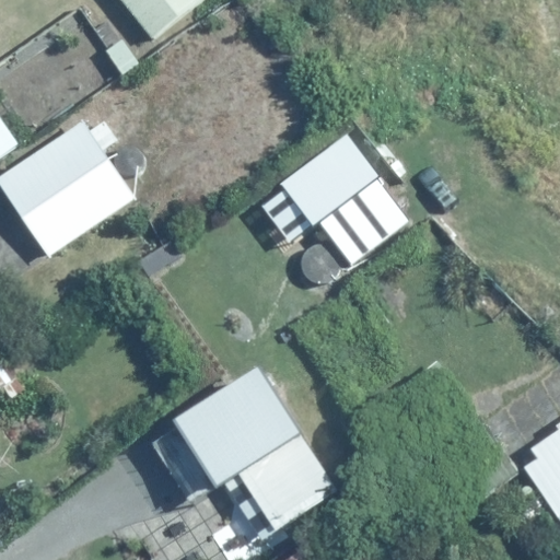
[(124,0),(152,36),(197,0),(124,0)]
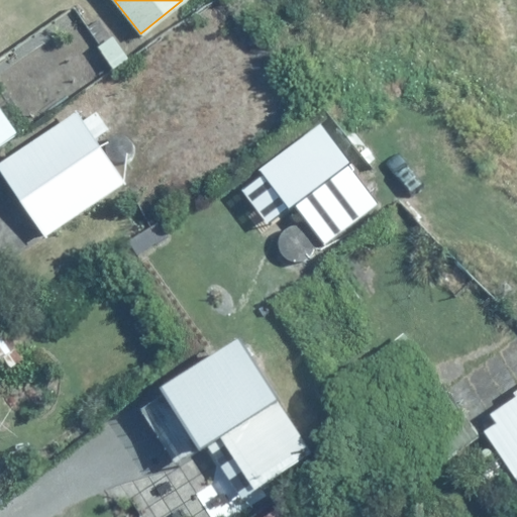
[(94,104),(82,111),(71,94),(16,129),(0,104),(0,178),(41,242),(74,221),(131,185),(99,133),(109,127),(94,104)]
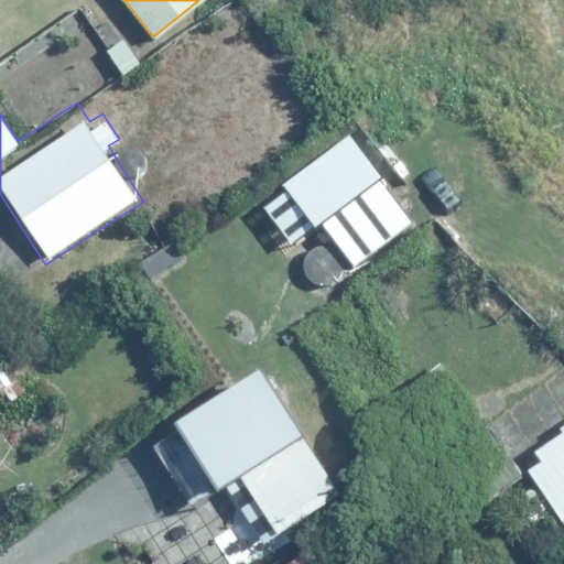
[(0,389),(14,380),(0,359),(0,389)]
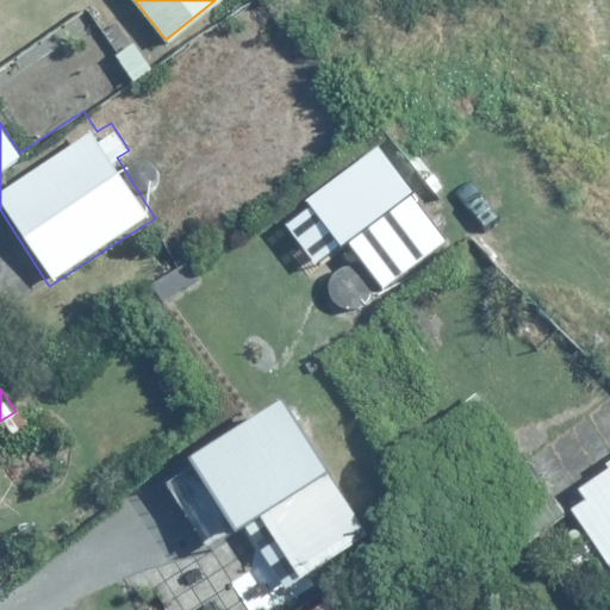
[(281,399),(188,458),(163,472),(211,549),(262,517),(299,576),(365,534),(281,399)]
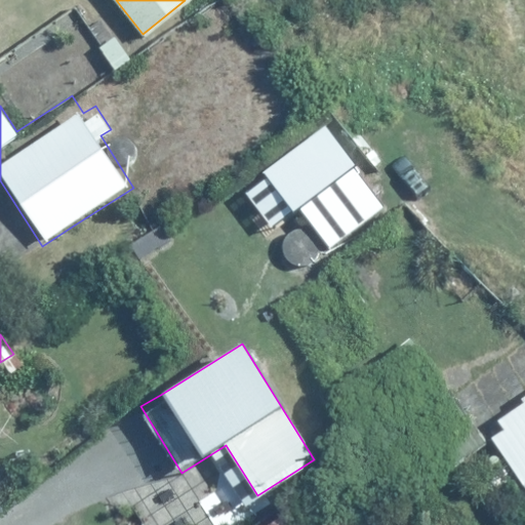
[(524,400),(496,419),(501,427),(489,436),(524,490),(524,400)]
